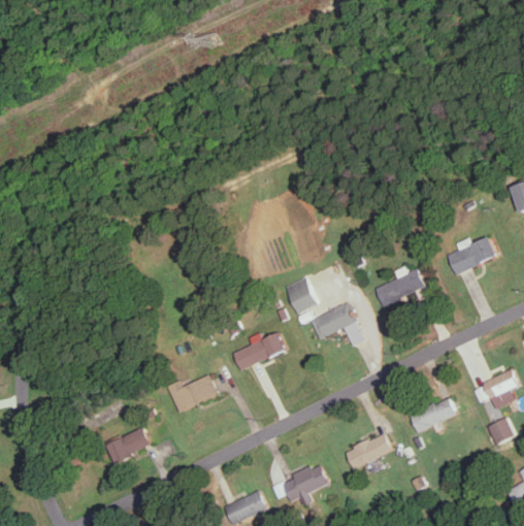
[(520,212),(523,210),(523,183),(514,186),(520,212)]
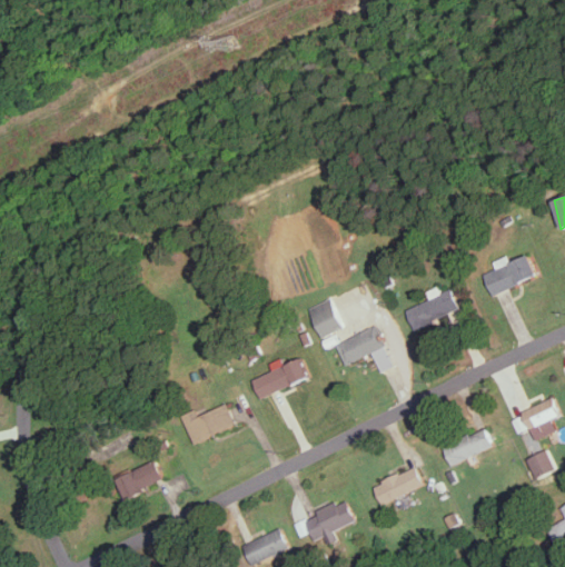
[(508,262),(506,257),(492,261),(494,270),(484,274),(489,294),(537,279),(529,256),(508,262)]
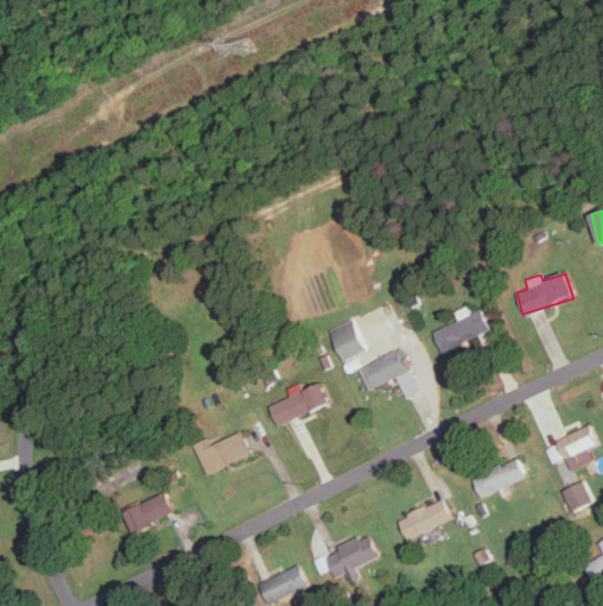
[(432,332),(442,355),(464,346),(468,353),(478,348),(481,355),(495,348),(480,310),(432,332)]
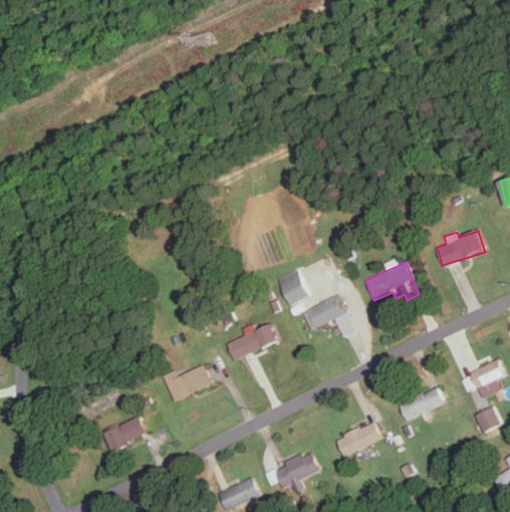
[(309,297),(297,269),(278,277),(289,305),(309,297)]
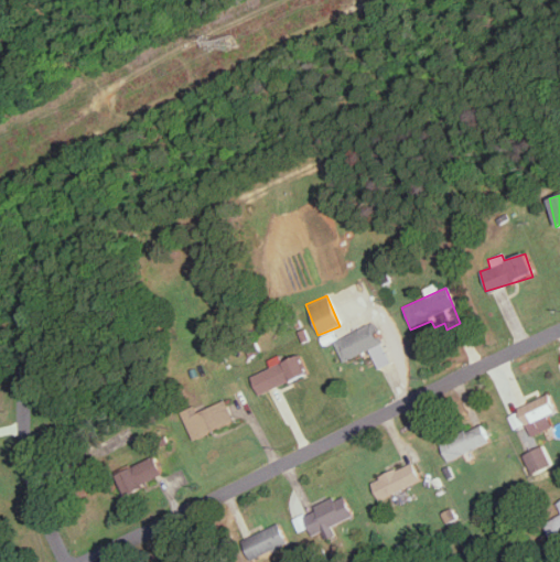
[(331,342),(341,363),(368,350),(376,369),(389,364),(372,324),(331,342)]
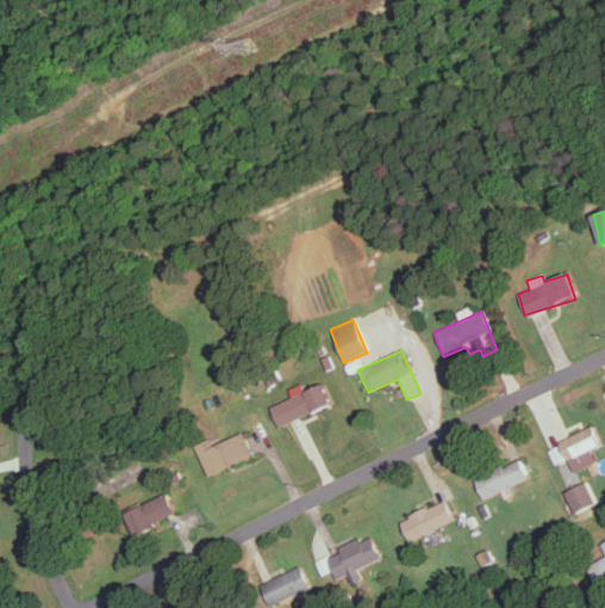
[(269,408),(279,428),(331,404),(322,385),(304,394),(299,384),(286,390),(289,398),(269,408)]
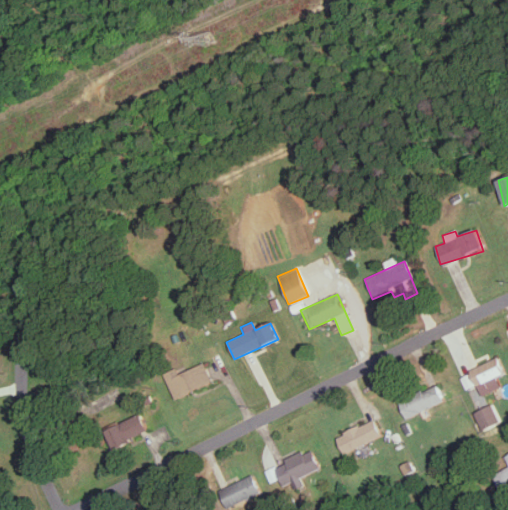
[(505,375),(497,358),(469,370),(480,396),(499,387),(495,379),(505,375)]
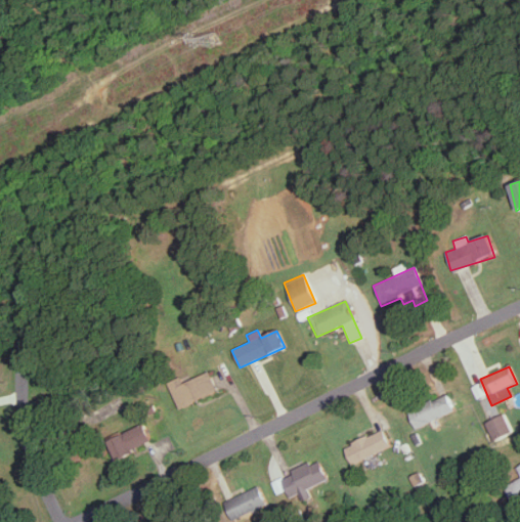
[(216,393),(208,373),(180,383),(178,377),(166,381),(177,408),(216,393)]
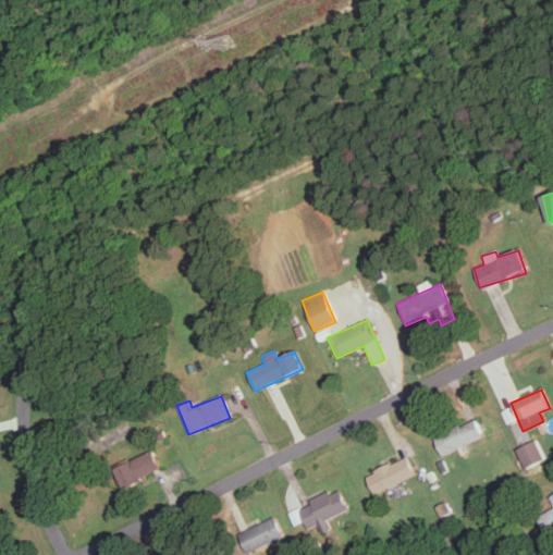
[(505,426),(516,420),(510,406),(499,411),(505,426)]
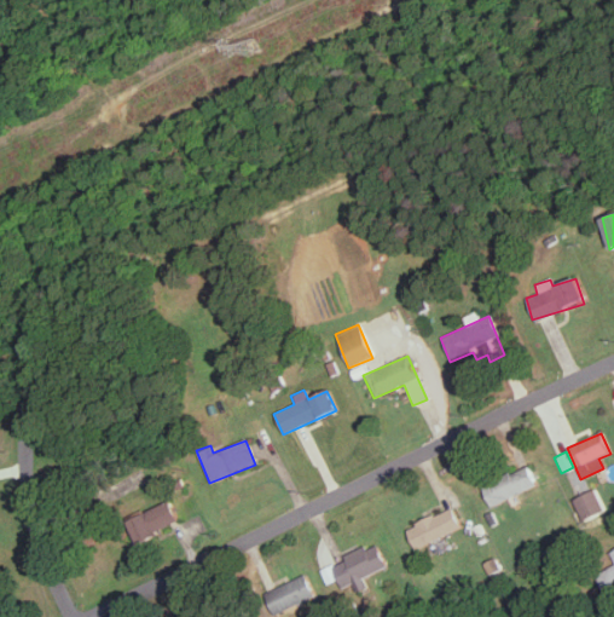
[(490,508),(536,486),(526,467),(480,489),(490,508)]
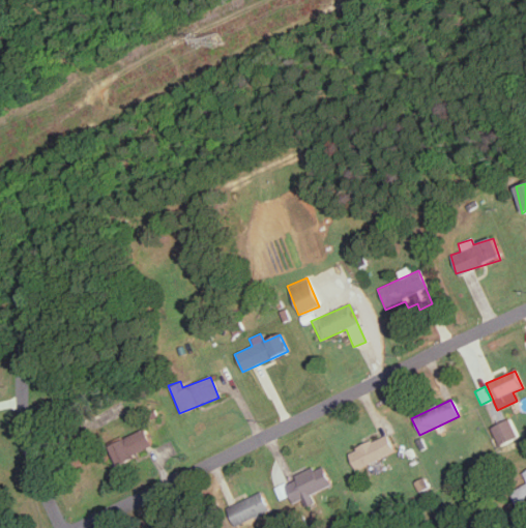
[(517,438),(508,419),(489,428),(498,446),(517,438)]
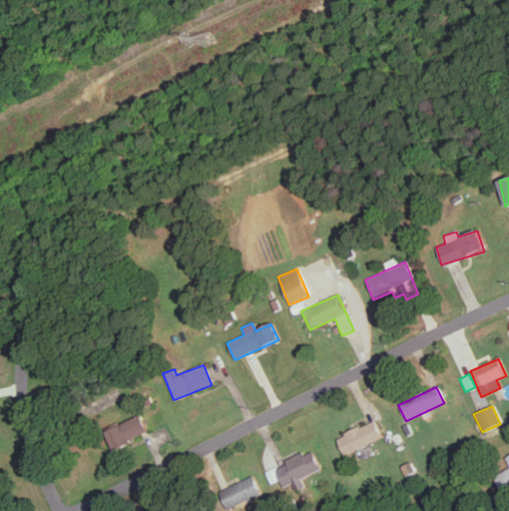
[(104,430),(111,452),(128,446),(126,440),(145,433),(140,418),(104,430)]
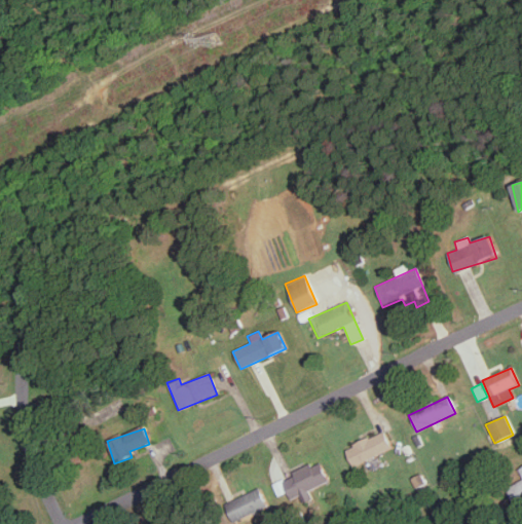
[(390,448),(382,432),(344,449),(351,466),(390,448)]
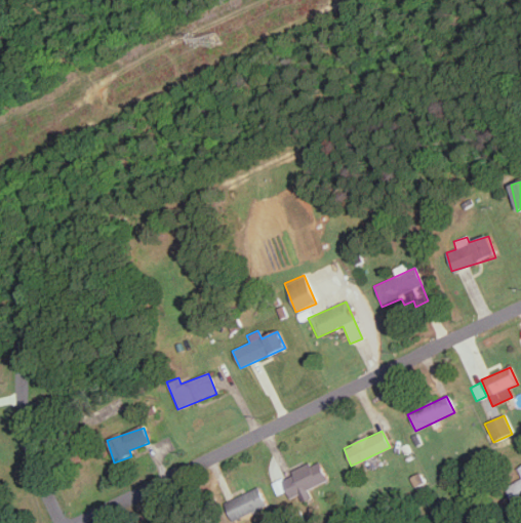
[(327,481),(318,463),(310,467),(308,463),(289,471),(291,475),(270,484),(275,495),(286,490),(289,498),(327,481)]
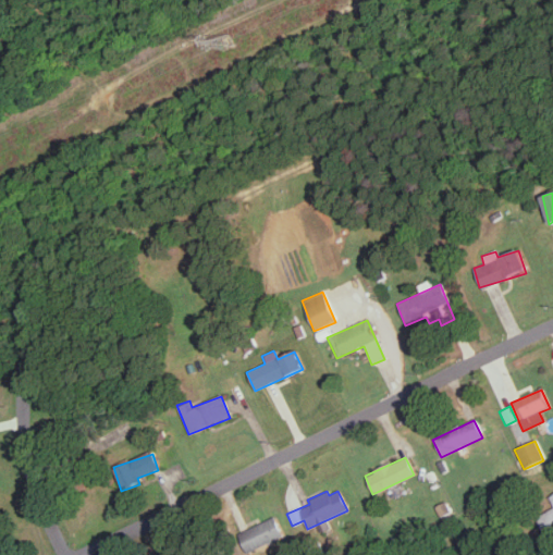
[(543,535),(552,531),(552,493),(548,496),(552,510),(536,517),(543,535)]
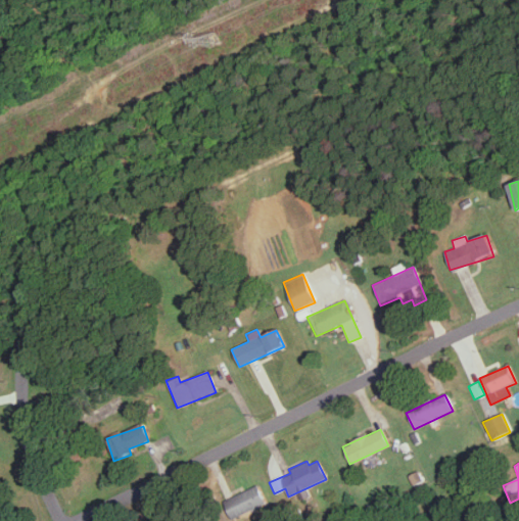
[(232,519),(266,506),(257,486),(224,500),(232,519)]
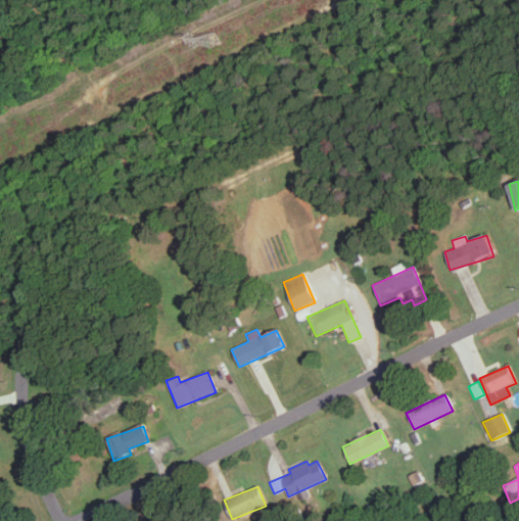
All buildings are outlined.
